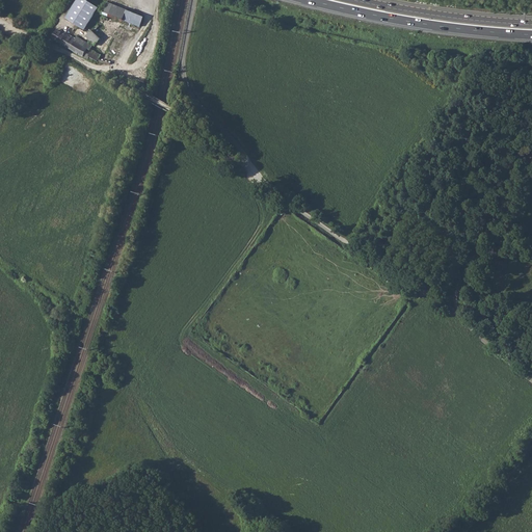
[(86,30),(100,7),(87,0),(77,0),(67,19),(86,30)]
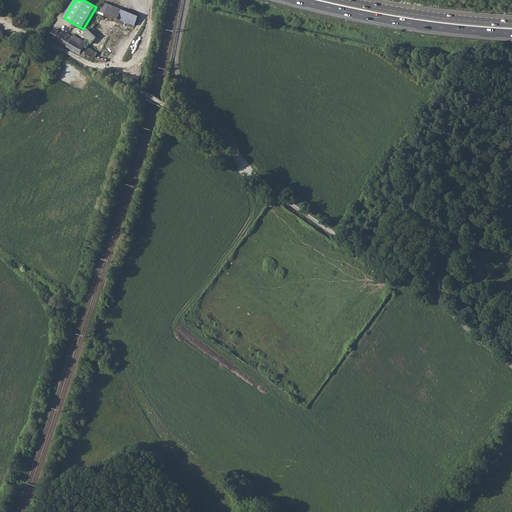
[(54,28),(50,36),(88,59),(90,56),(94,59),(97,53),(88,47),(89,44),(74,35),(73,36),(60,30),(59,31),(54,28)]
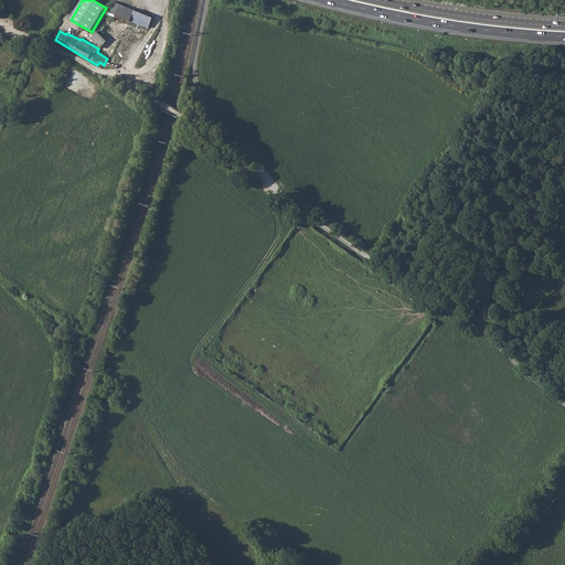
[(97,32),(92,38),(100,48),(107,41),(97,32)]
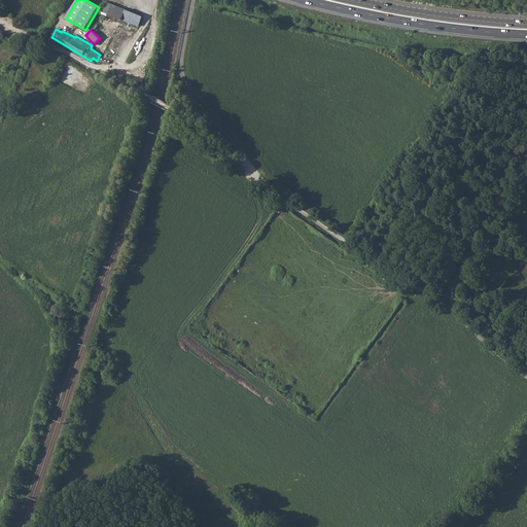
[(0,45),(0,58),(9,63),(14,53),(0,45)]
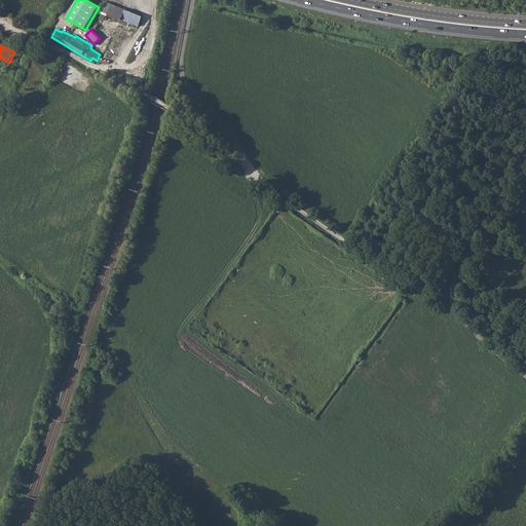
[(30,78),(26,89),(35,92),(40,94),(43,81),(30,78)]
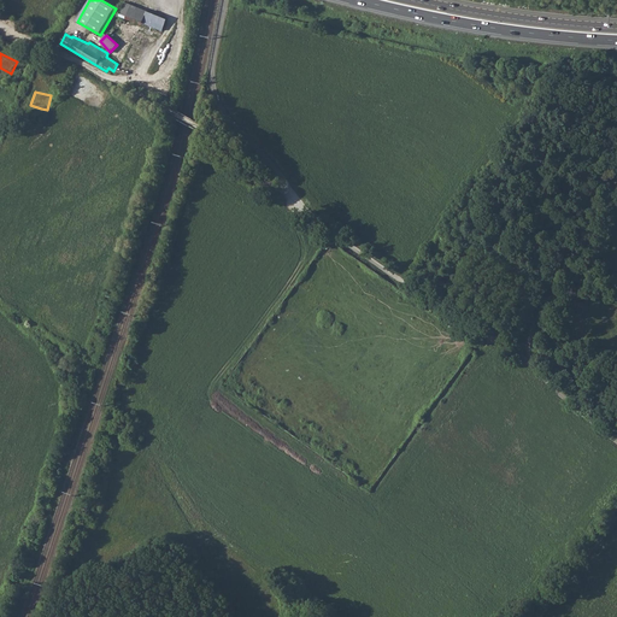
[(329,239),(323,246),(328,250),(333,242),(329,239)]
